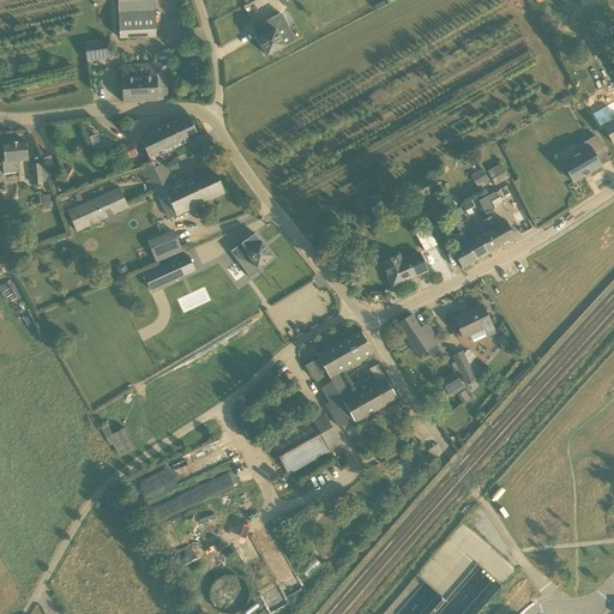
[(155,12),(119,13),(120,38),(156,37),(155,12)]
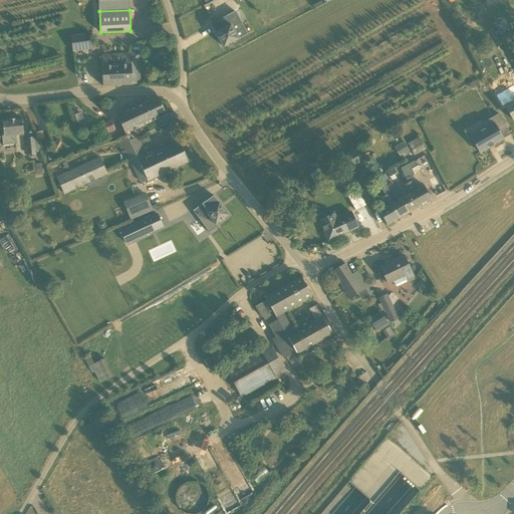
[(232,27),(241,22),(235,12),(227,16),(226,16),(211,24),(216,33),(224,47),(239,39),(232,27)]
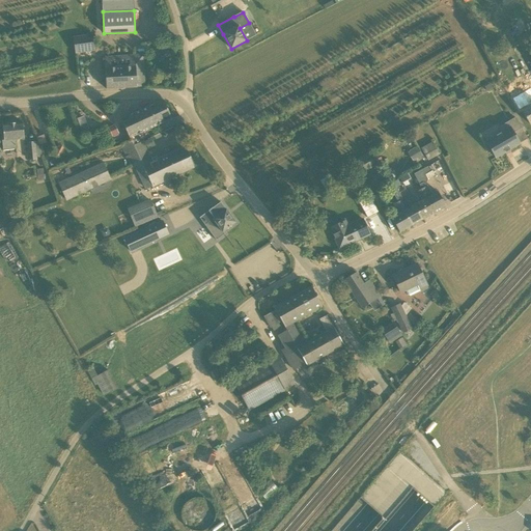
[(530,29),(528,31),(522,19),(509,24),(530,66),(530,29)]
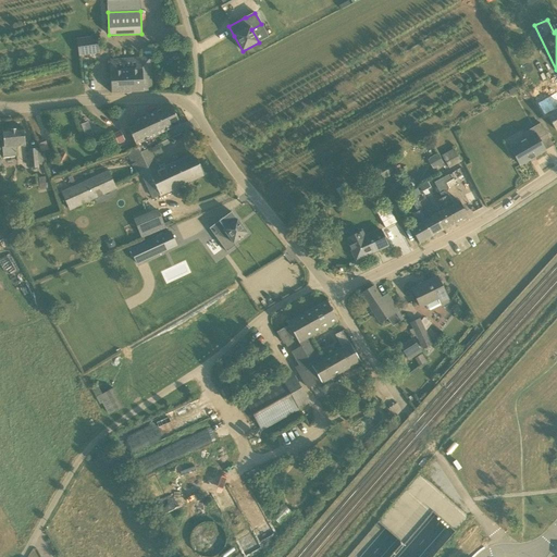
[(77,39),(79,56),(99,53),(97,37),(77,39)]
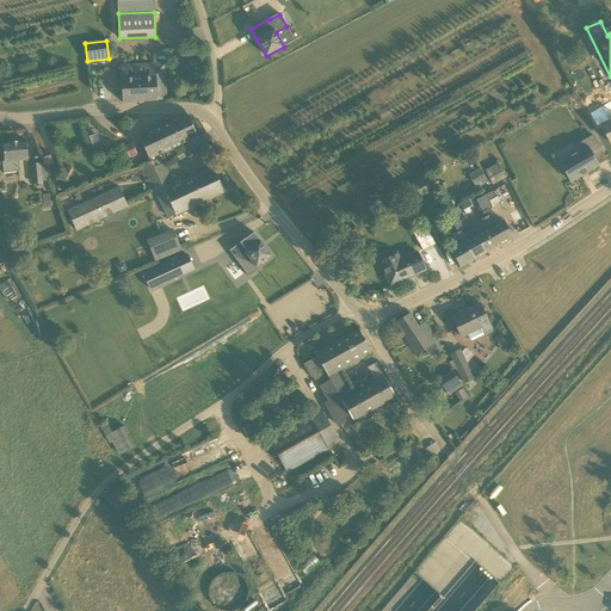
[(122,103),(166,100),(165,63),(121,67),(122,103)]
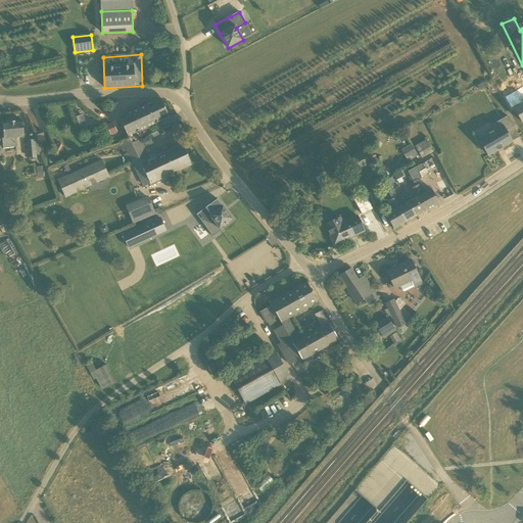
[(522,102),(522,103),(514,108),(522,123),(522,122),(522,91),(518,94),(522,102)]
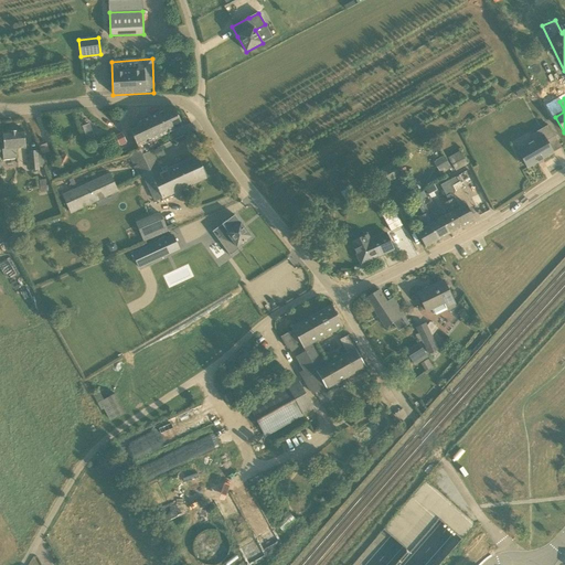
[(160,147),(156,139),(183,127),(173,106),(128,127),(138,147),(138,148),(139,150),(142,156),(152,150),(160,147)]
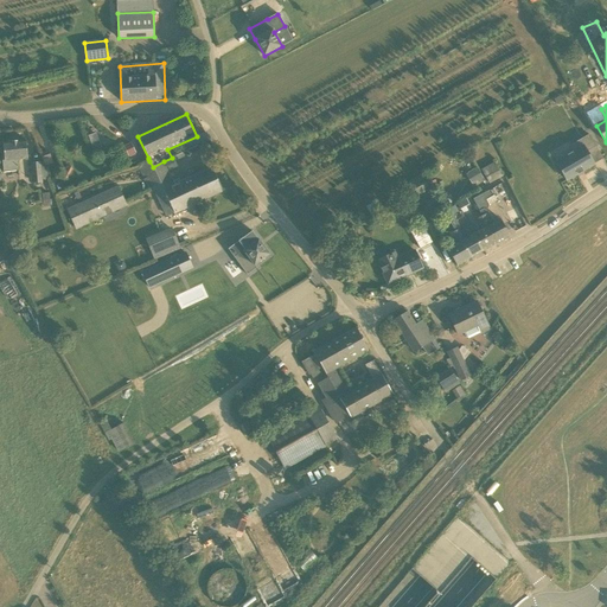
[(97,133),(90,135),(94,149),(101,147),(97,133)]
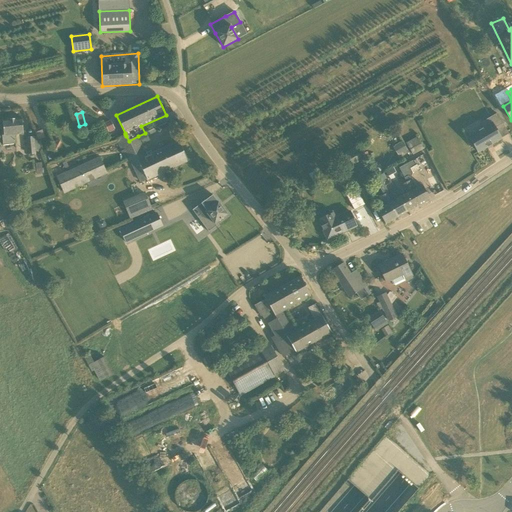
[(495,129),(503,124),(497,113),(480,123),(484,128),(469,136),(470,138),(467,140),(472,147),(474,146),(478,152),(501,138),(495,129)]
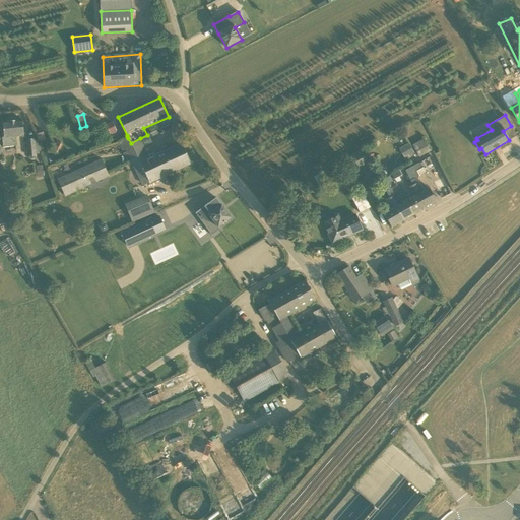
[(15,137),(23,136),(22,120),(3,122),(4,137),(2,137),(3,147),(16,146),(15,137)]
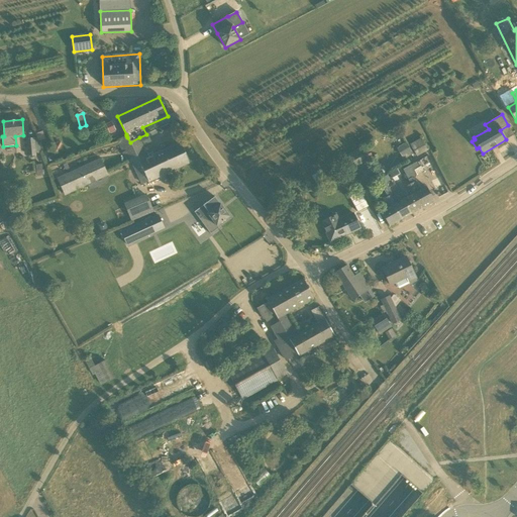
[(105,124),(109,133),(115,130),(111,121),(105,124)]
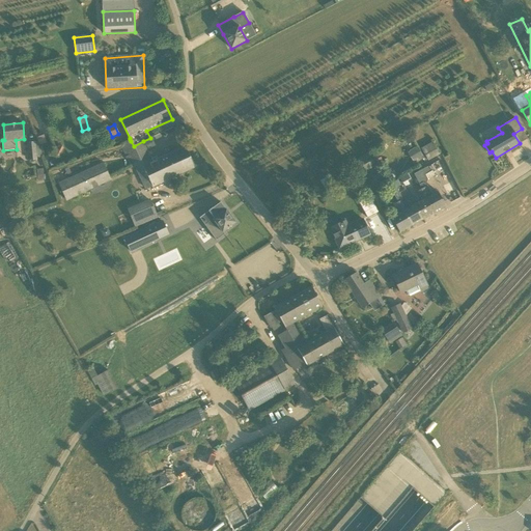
[(151,160),(143,141),(134,146),(131,141),(121,145),(131,166),(140,161),(142,164),(151,160)]
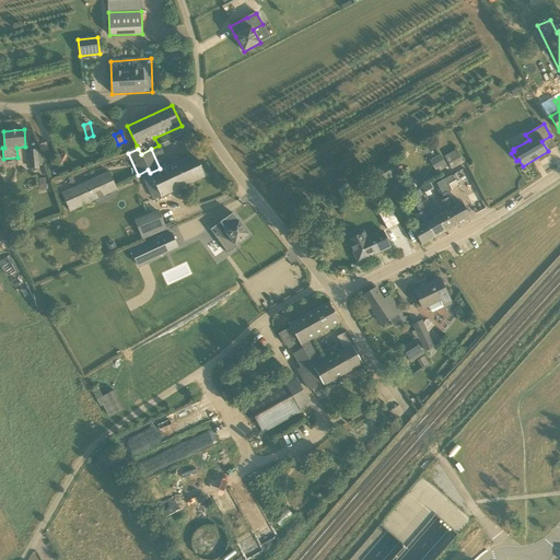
[(452,170),(465,162),(457,149),(444,156),(452,170)]
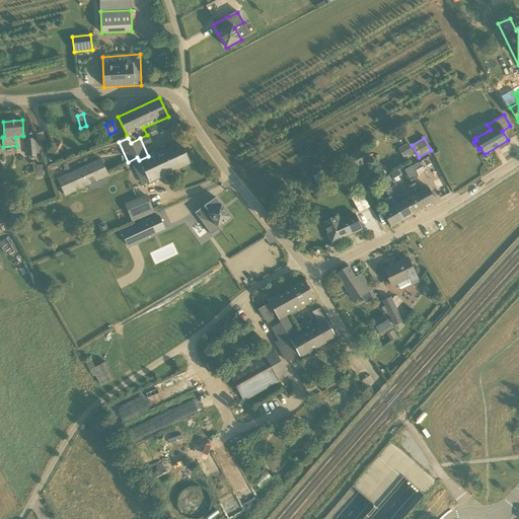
[(39,139),(35,140),(35,139),(27,140),(28,156),(36,156),(36,153),(41,153),(41,148),(40,148),(40,143),(39,143),(39,139)]
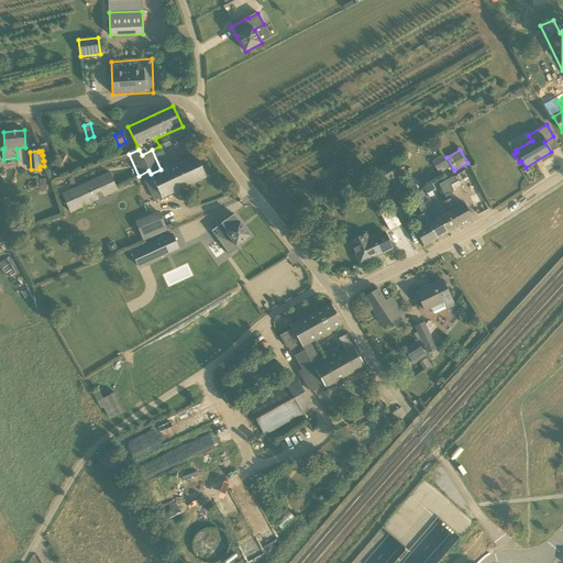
[(174,166),(185,187),(207,177),(197,156),(174,166)]
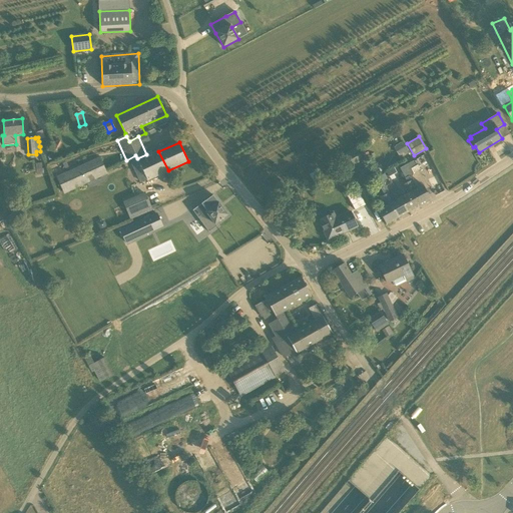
[(355,149),(343,157),(348,166),(361,158),(355,149)]
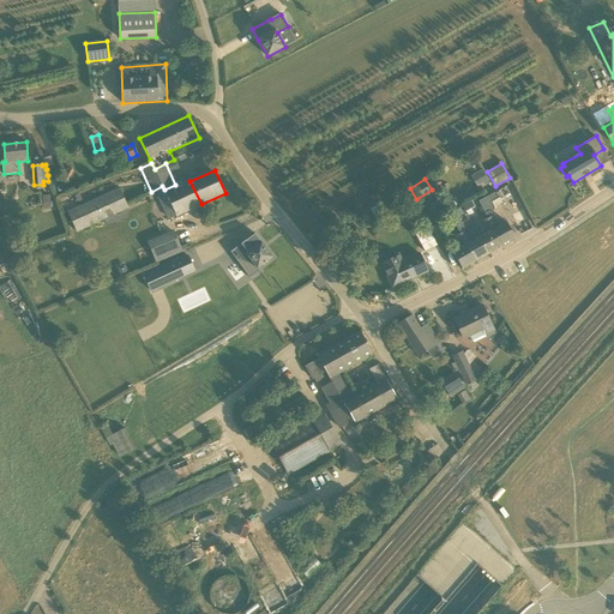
[(168,198),(161,202),(169,218),(176,215),(176,216),(202,204),(190,181),(166,193),(168,198)]
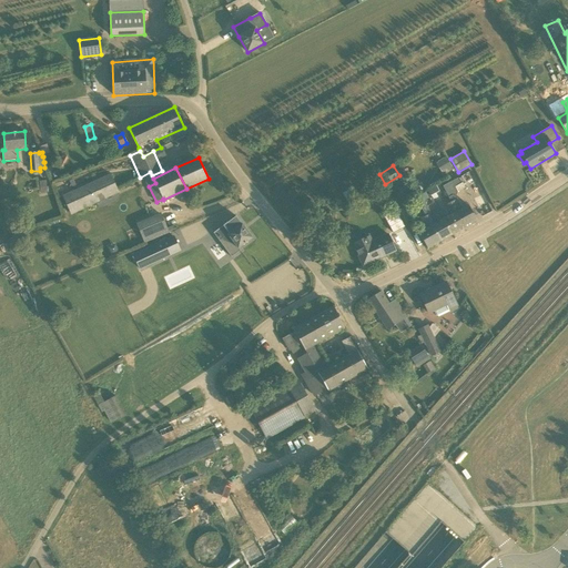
[(119,193),(110,174),(63,196),(71,214),(119,193)]
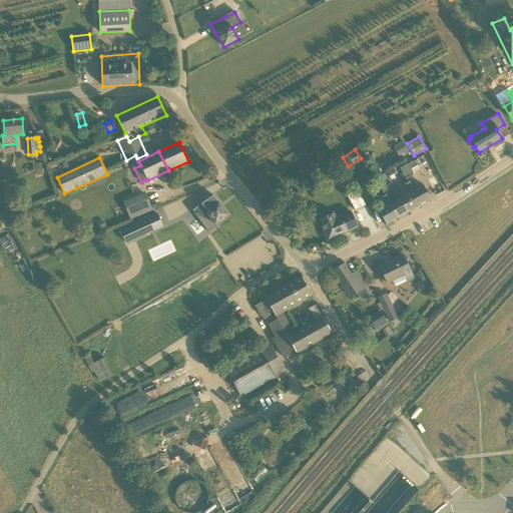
[(423,185),(418,188),(413,178),(411,180),(413,174),(414,174),(411,168),(417,165),(414,160),(400,168),(402,172),(406,179),(407,182),(420,205),(431,199),(423,185)]
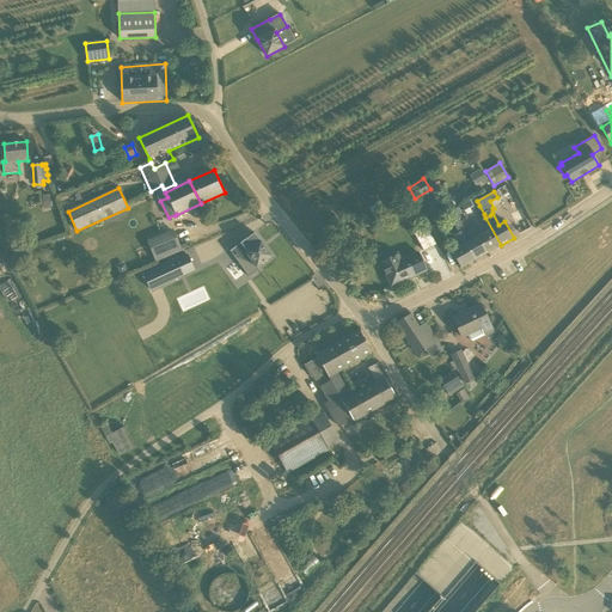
[(470,208),(473,206),(470,200),(460,204),(464,212),(464,210),(470,208)]
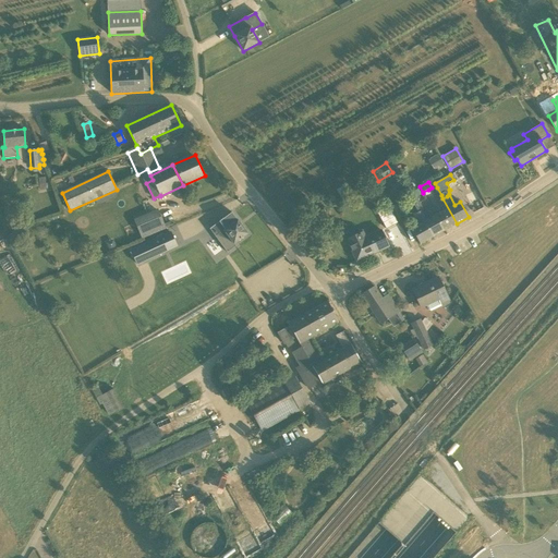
[(344,185),(337,190),(342,199),(350,194),(344,185)]
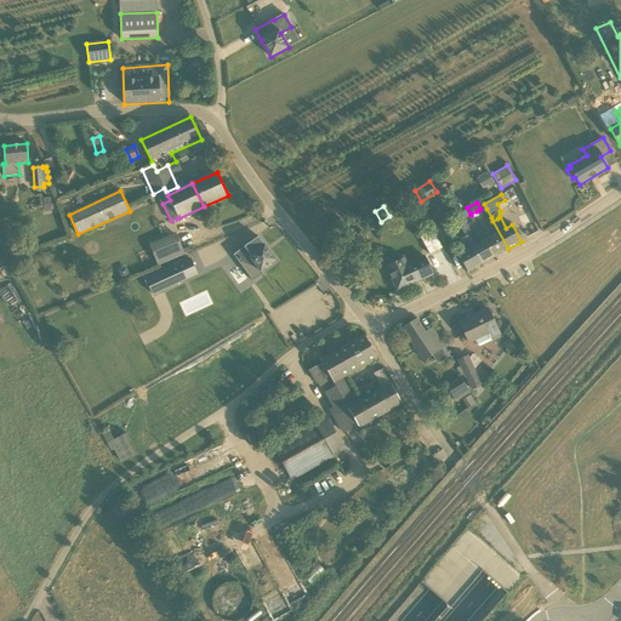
[(479,229),(471,233),(460,212),(455,215),(465,237),(466,237),(482,265),(495,257),(485,239),(479,229)]
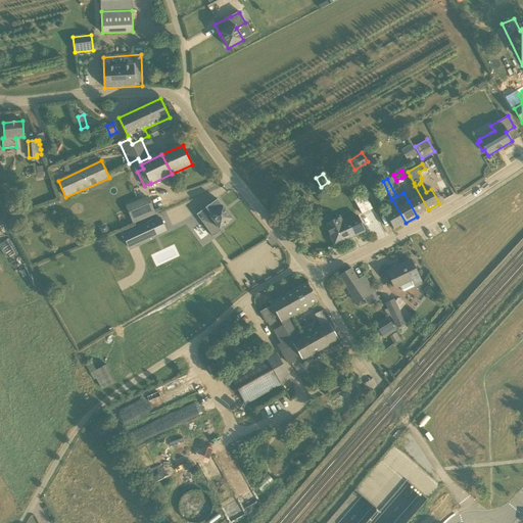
[(409,201),(417,217),(428,209),(415,186),(406,191),(409,197),(411,196),(413,199),(409,201)]
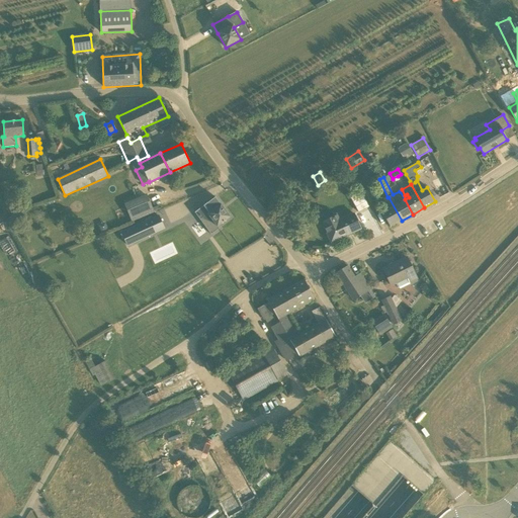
[(370,202),(379,197),(373,187),(364,192),(370,202)]
